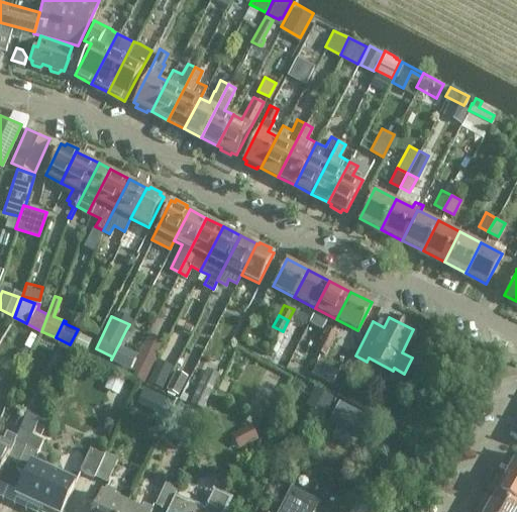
[(335,331),(326,326),(320,337),(330,342),(335,331)]
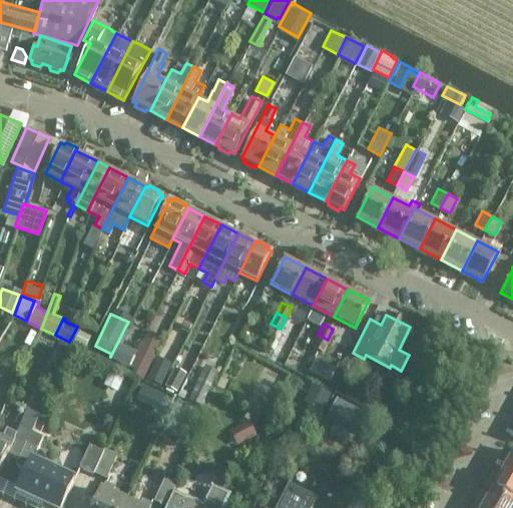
[(77,327),(69,342),(72,343),(74,340),(84,345),(89,334),(77,327)]
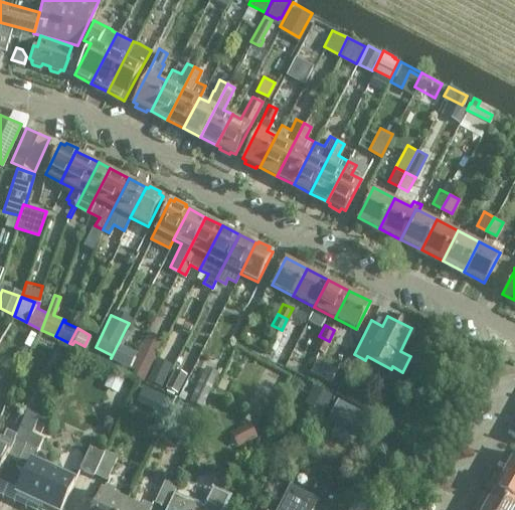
[(129,364),(130,365),(140,344),(139,343),(136,350),(123,344),(129,330),(126,328),(111,358),(128,366),(129,364)]
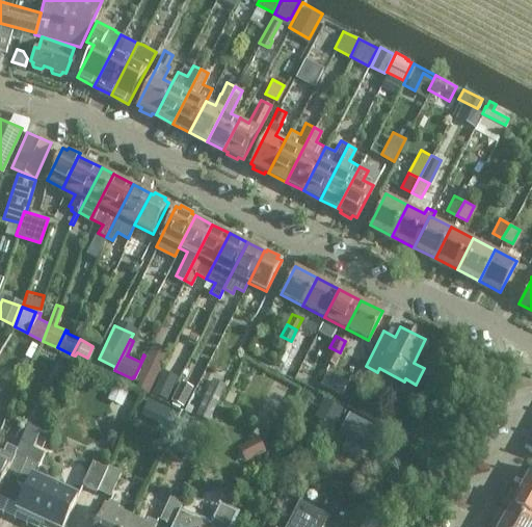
[(334,363),(340,352),(329,347),(324,359),(334,363)]
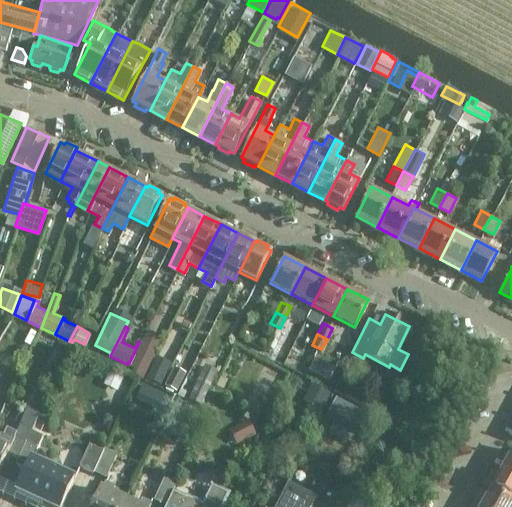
[(139,342),(129,363),(137,367),(147,345),(139,342)]
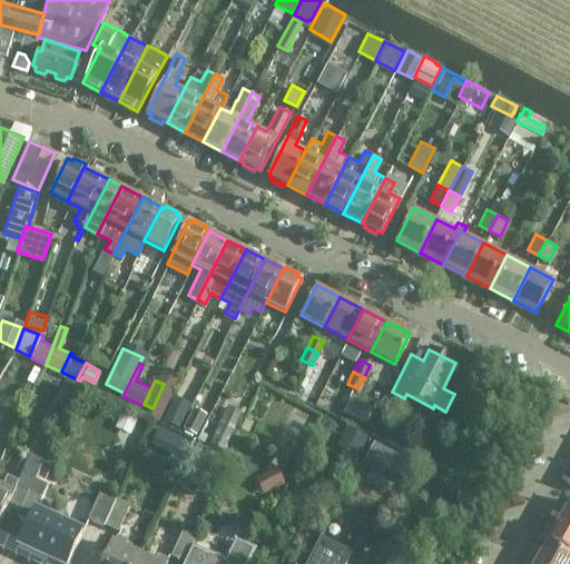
[(365,419),(374,399),(352,388),(343,408),(365,419)]
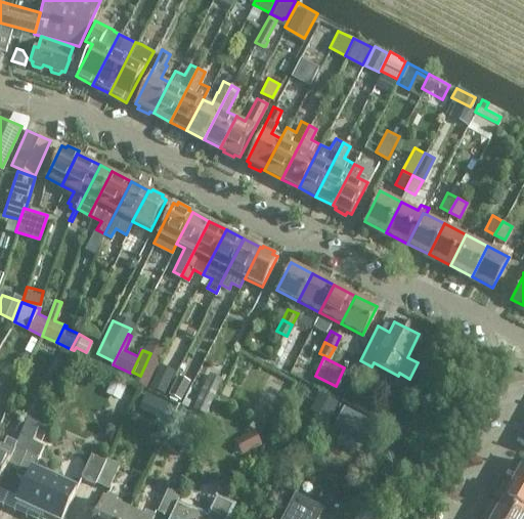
[(179,397),(190,377),(162,360),(150,381),(179,397)]
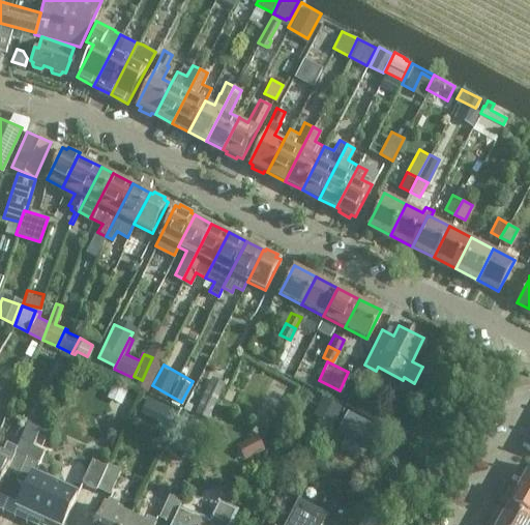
[(211,375),(195,410),(207,416),(224,381),(211,375)]
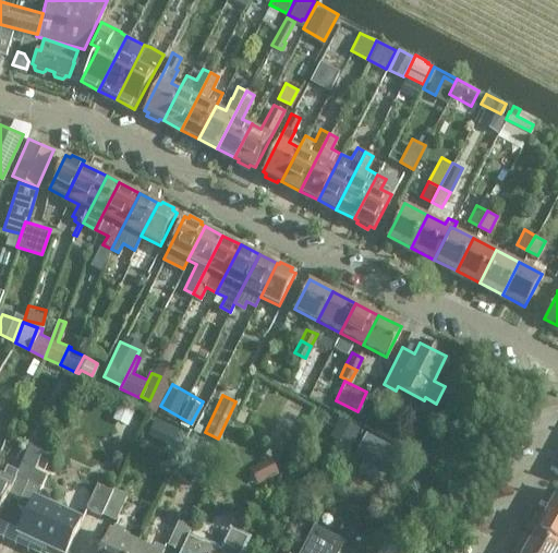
[(329,431),(351,442),(361,422),(339,411),(329,431)]
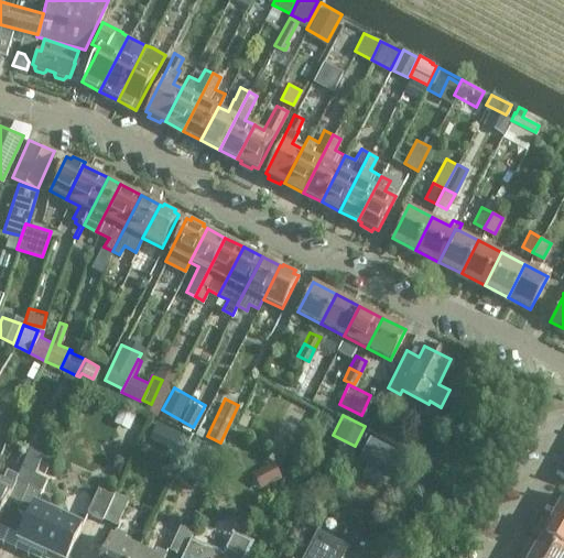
[(410,438),(402,434),(403,433),(390,426),(390,428),(382,424),(378,433),(404,447),(410,438)]
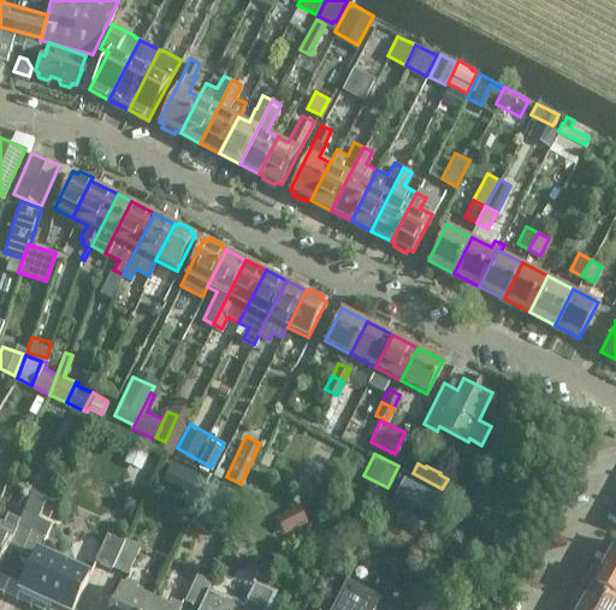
[(445,496),(404,474),(392,498),(433,520),(445,496)]
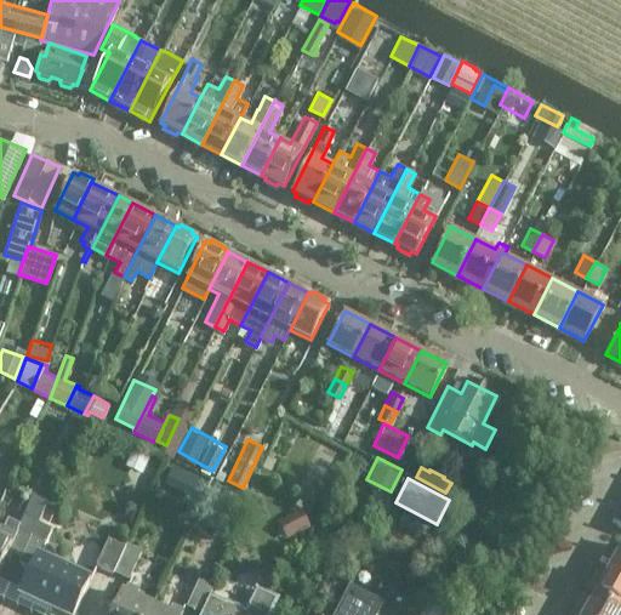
[(7,516),(3,525),(0,523),(0,565),(18,527),(30,533),(38,519),(46,500),(33,493),(20,522),(7,516)]
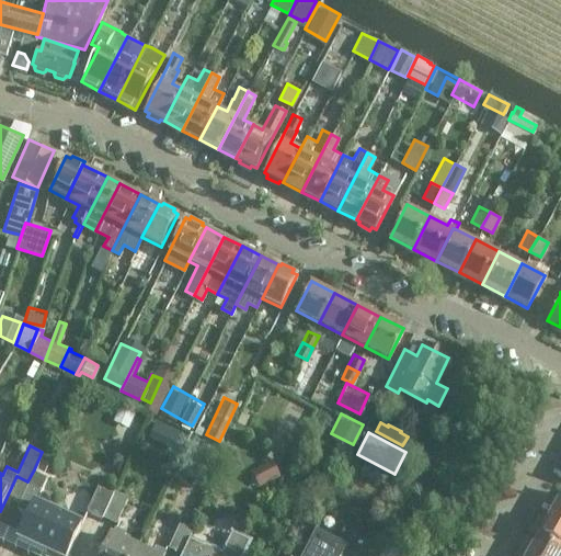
[(259,481),(279,469),(272,455),(251,466),(259,481)]
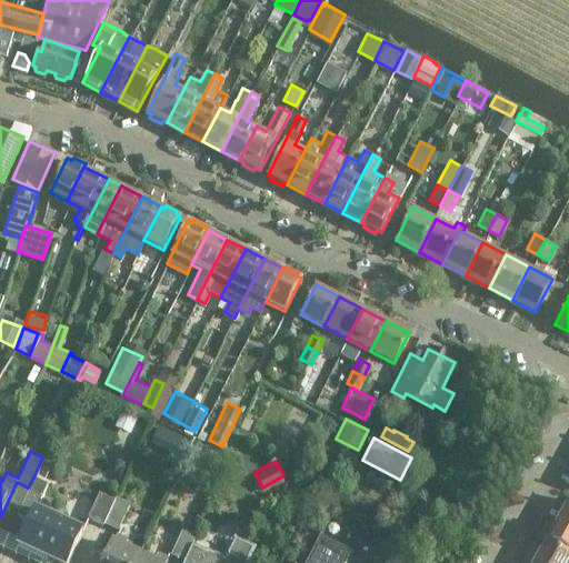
[(16,513),(29,519),(17,544),(53,561),(51,562),(67,562),(83,528),(60,518),(61,514),(49,510),(49,512),(36,505),(47,481),(35,475),(28,488),(16,513)]
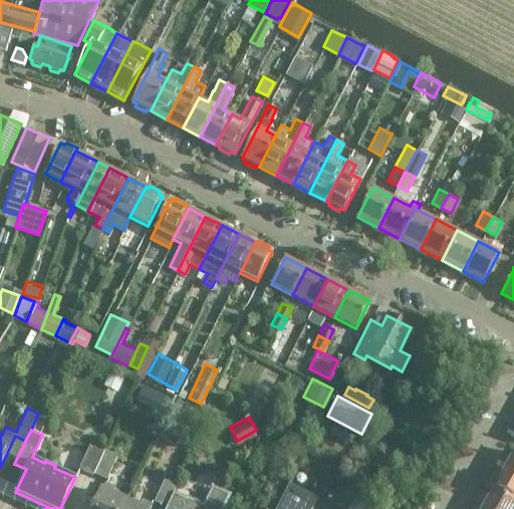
[(93,473),(93,471),(103,450),(89,443),(78,466),(93,473)]
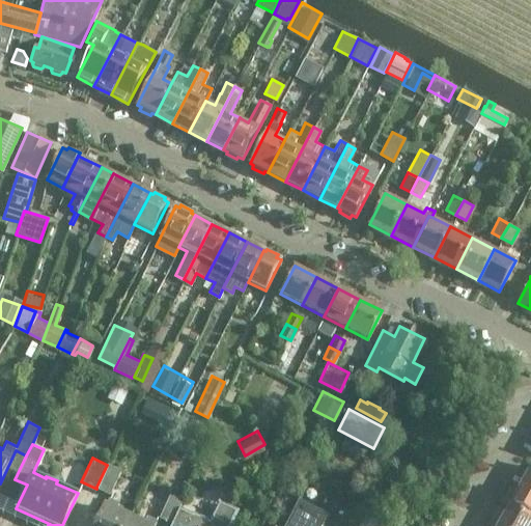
[(109,493),(120,469),(108,463),(107,465),(96,487),(109,493)]
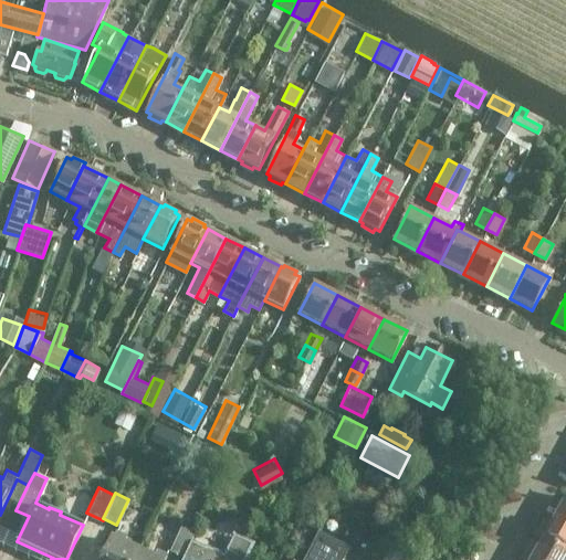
[(565,495),(554,516),(565,522),(565,495)]
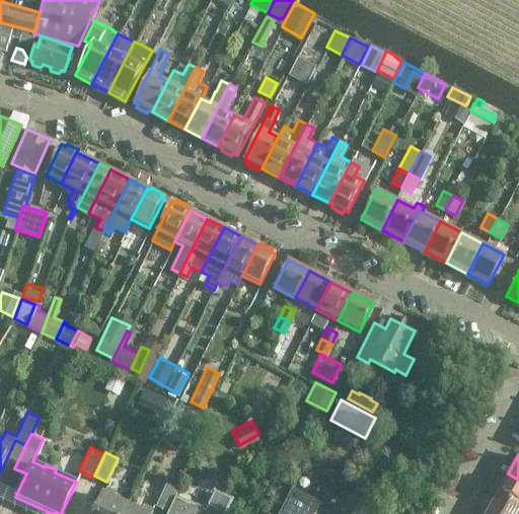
[(518,480),(508,473),(497,495),(518,507),(518,480)]
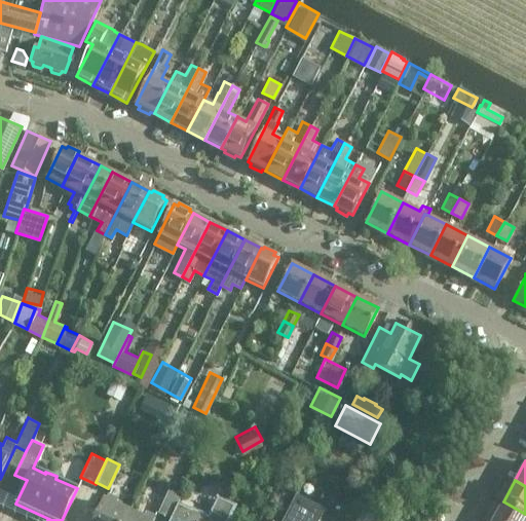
[(157,510),(171,516),(171,517),(179,500),(178,500),(182,492),(168,486),(157,510)]
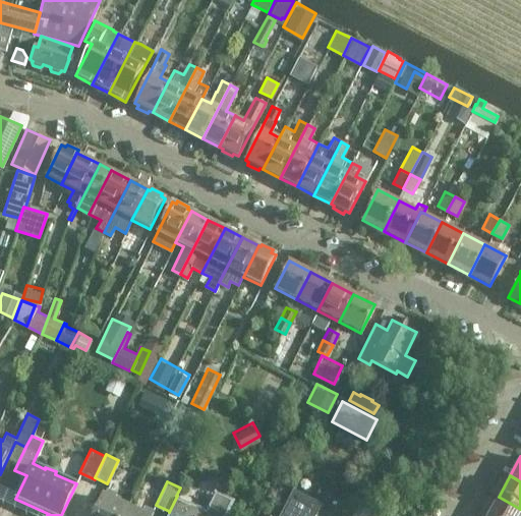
[(93,515),(121,515),(127,504),(114,498),(117,492),(107,486),(93,515)]
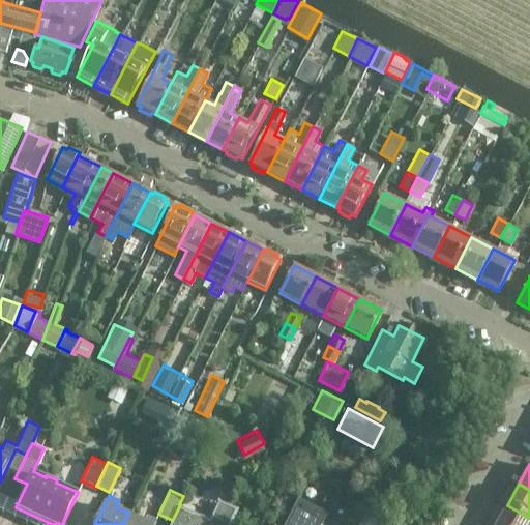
[(180,504),(172,521),(173,521),(171,524),(228,524),(237,506),(217,497),(208,517),(192,508),(190,509),(180,504)]
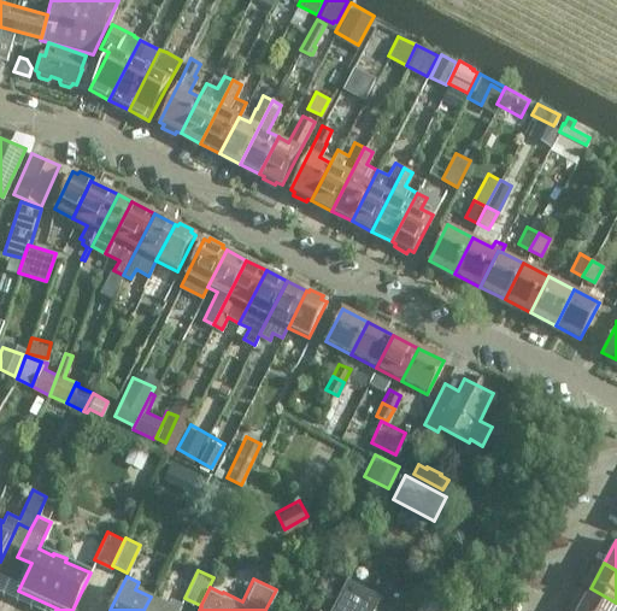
[(331,610),(372,610),(380,598),(347,581),(331,610)]
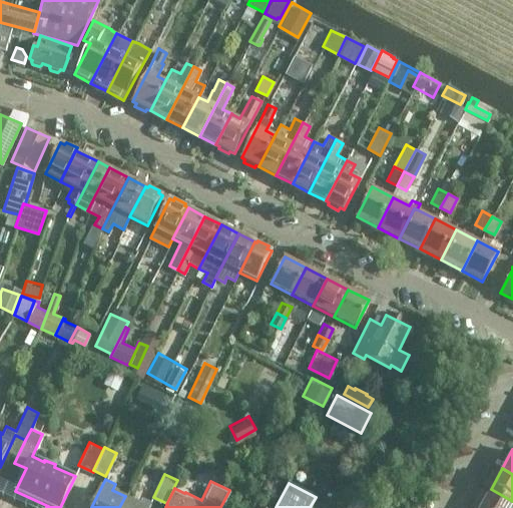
[(480,507),(512,507),(512,501),(491,489),(480,507)]
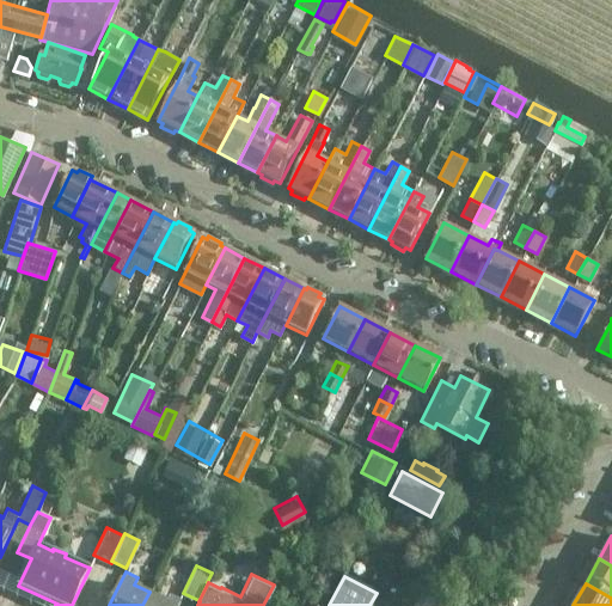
[(150,592),(142,605),(176,605),(181,597),(169,592),(166,599),(150,592)]
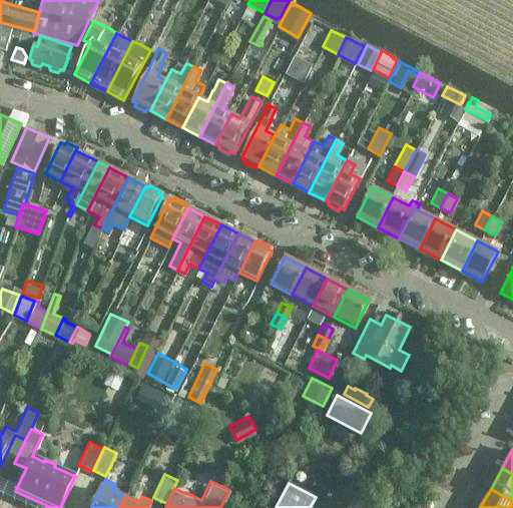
[(373,507),(353,497),(347,507),(373,507)]
